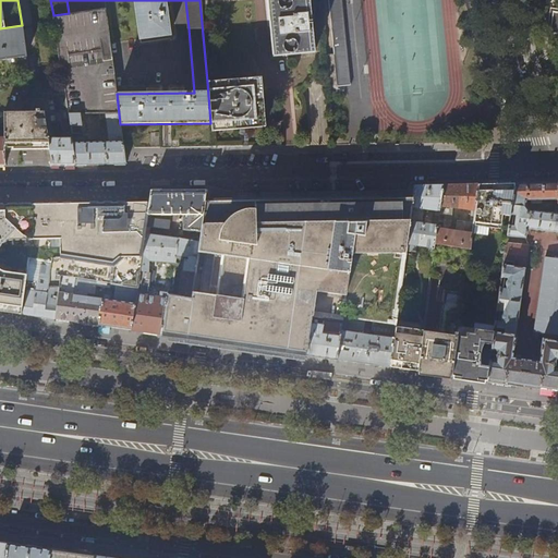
[(88,0),(91,10),(105,8),(104,0),(88,0)]
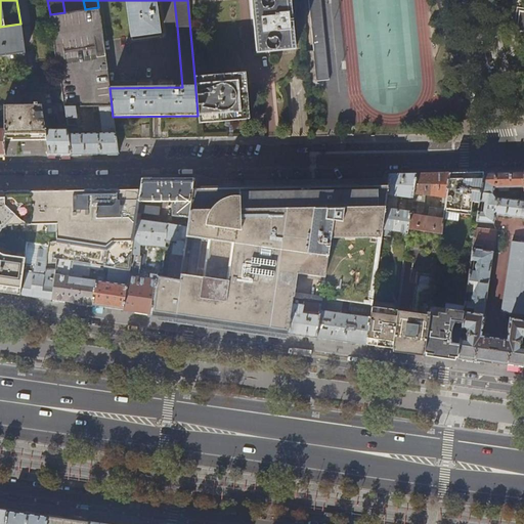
[(125,0),(130,37),(159,33),(155,0),(125,0)]
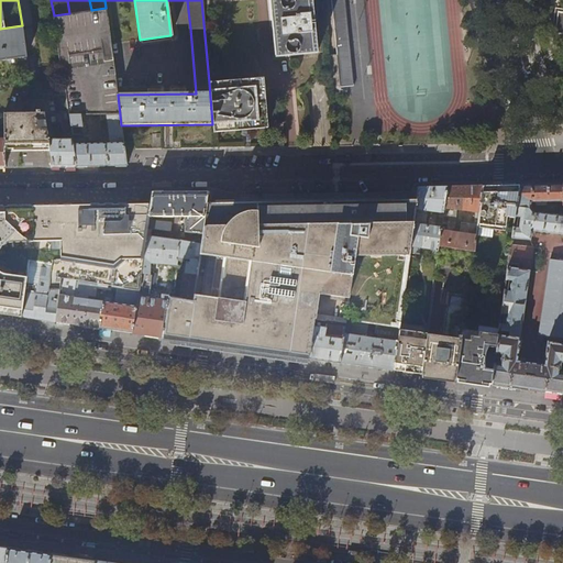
[(177,0),(179,18),(188,18),(186,0),(177,0)]
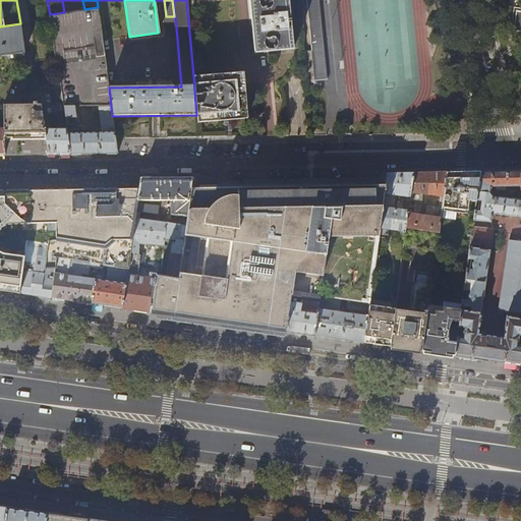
[(248,0),(254,52),(290,49),(285,0),(248,0)]
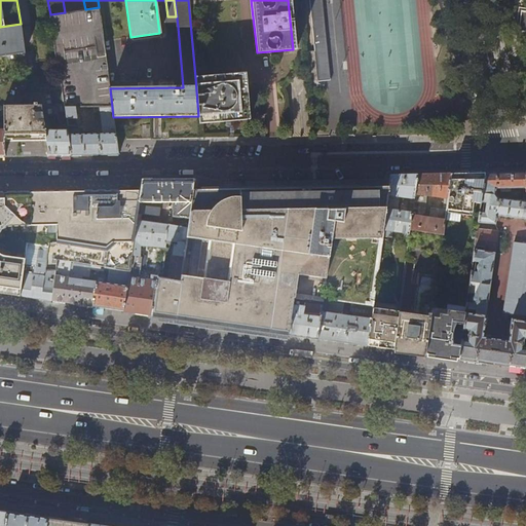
[(309,0),(314,51),(328,50),(322,0),(309,0)]
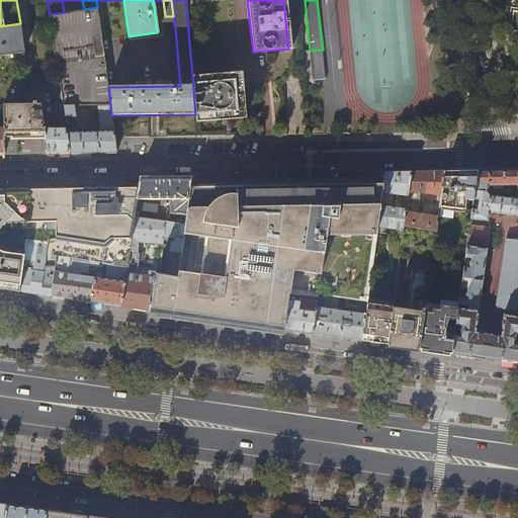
[(84,9),(64,12),(50,14),(59,80),(66,126),(70,153),(85,153),(116,153),(111,115),(108,87),(101,39),(97,7),(84,9)]
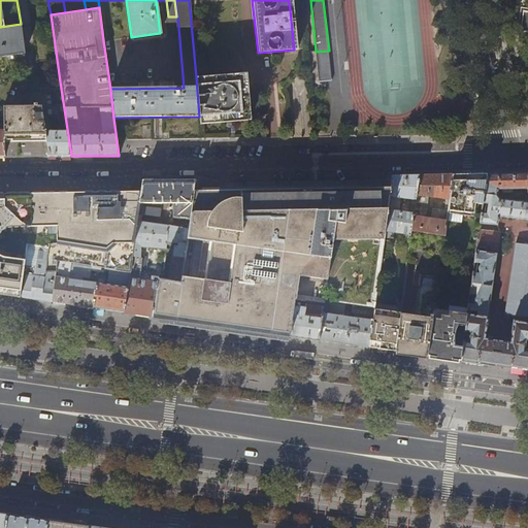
[(0,27),(0,55),(25,53),(21,24),(0,27)]
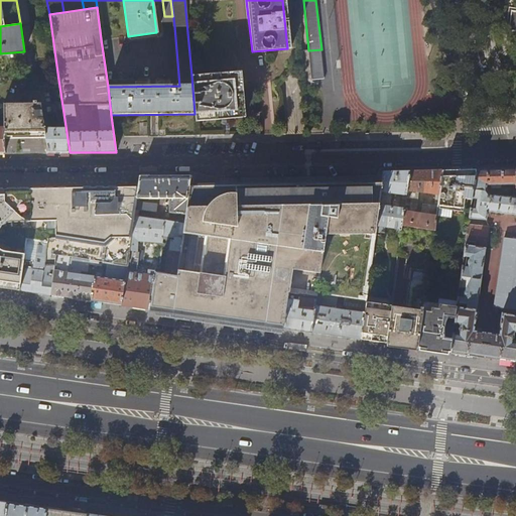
[(321,49),(308,50),(311,81),(325,80),(321,49)]
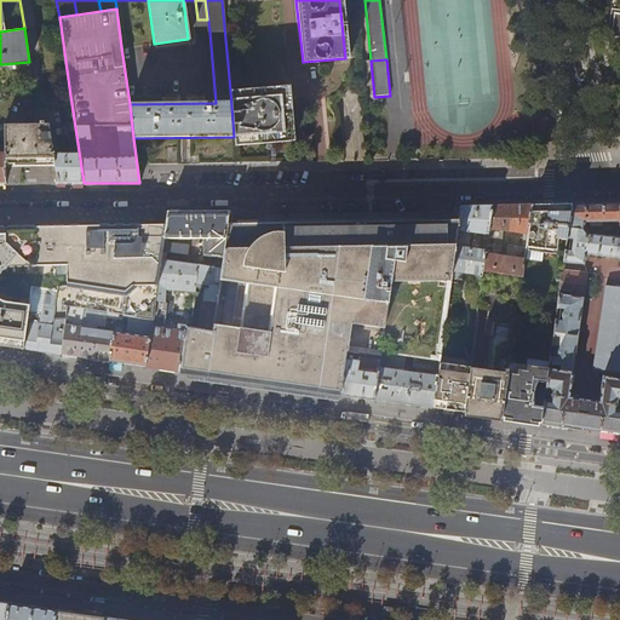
[(285,86),(230,91),(234,137),(235,147),(291,141),(285,86)]
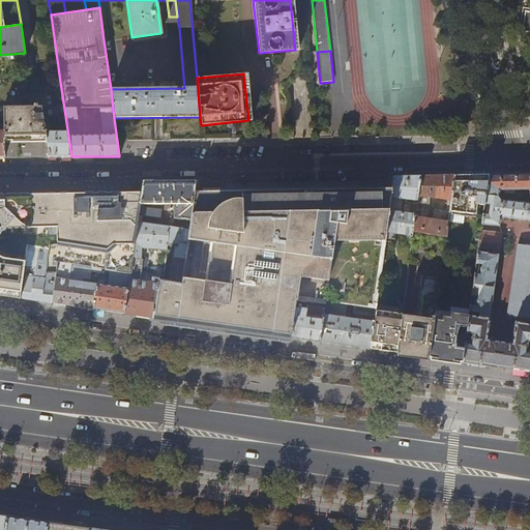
[(4,125),(5,143),(47,143),(46,130),(43,119),(4,119),(4,125)]
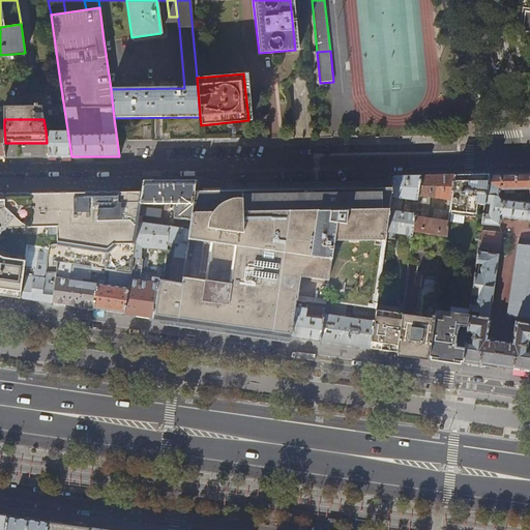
[(47,143),(49,155),(71,156),(67,129),(46,130),(47,143)]
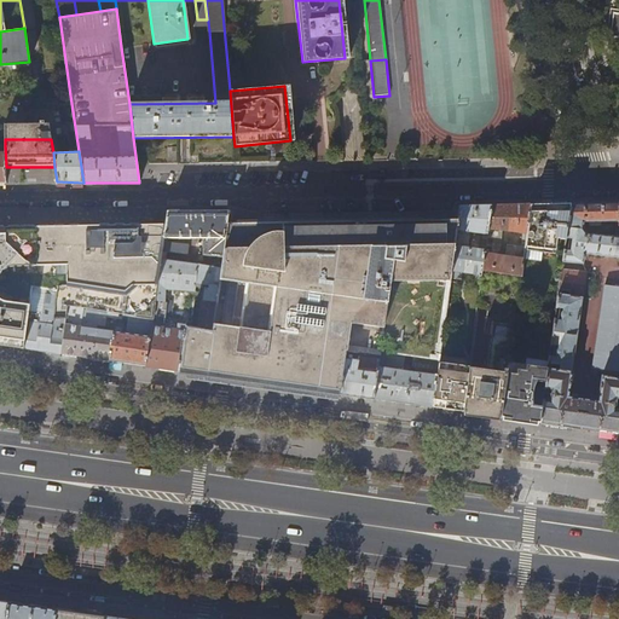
[(618,221),(618,202),(590,203),(571,203),(567,227),(582,229),(583,221),(590,221),(590,226),(600,225),(600,223),(618,221)]
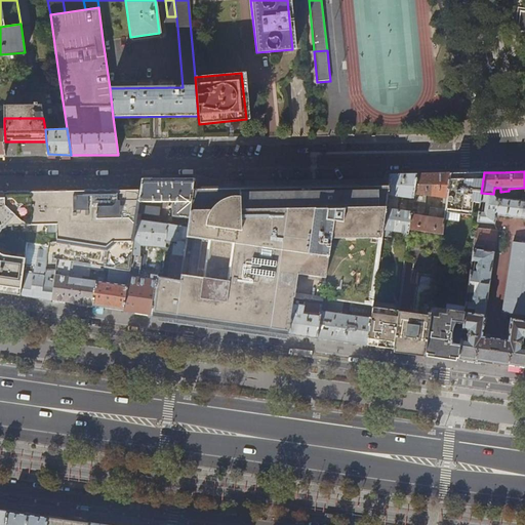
[(463,172),(450,173),(445,209),(471,211),(473,202),(479,203),(481,193),(484,172),(463,172)]
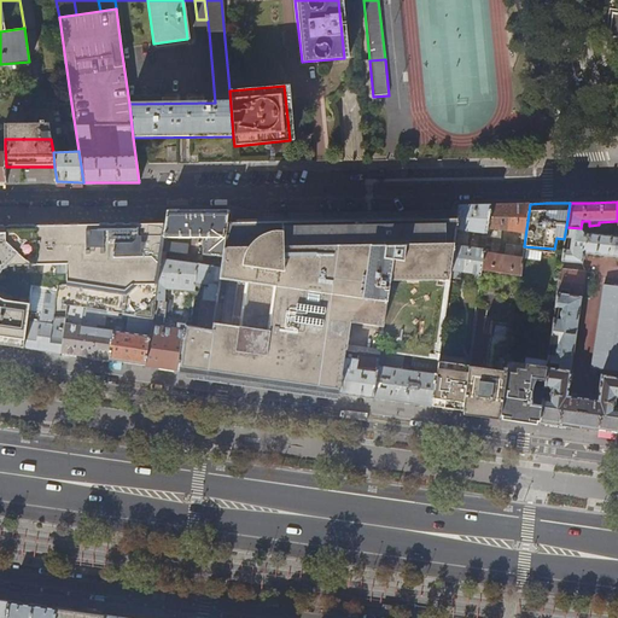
[(476,280),(479,281),(482,269),(490,204),(473,205),(460,205),(458,219),(450,270),(476,274),(476,280)]
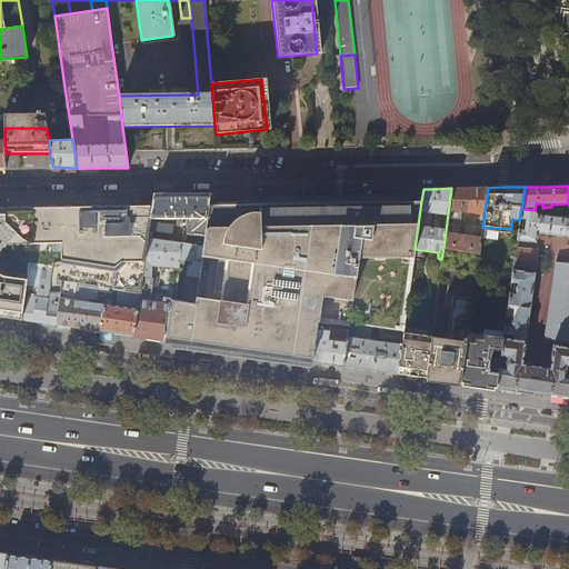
[(479,253),(482,227),(488,188),(470,188),(451,188),(443,248),(479,253)]
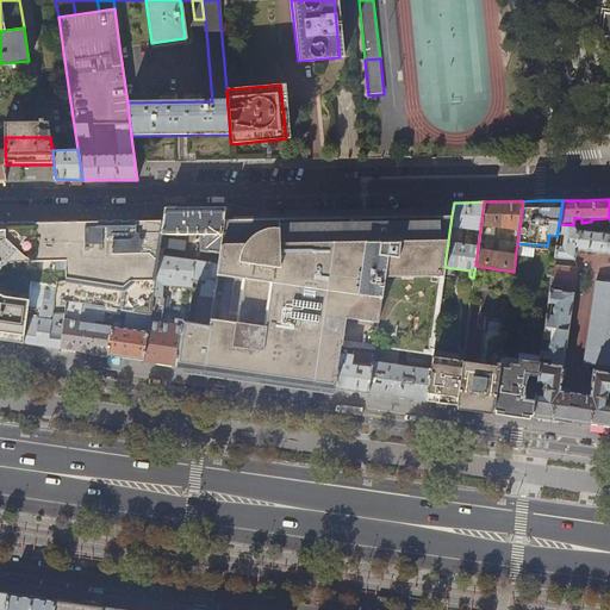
[(166,207),(163,222),(162,235),(197,235),(197,237),(193,237),(192,247),(198,253),(218,255),(223,221),(225,207),(194,207),(166,207)]
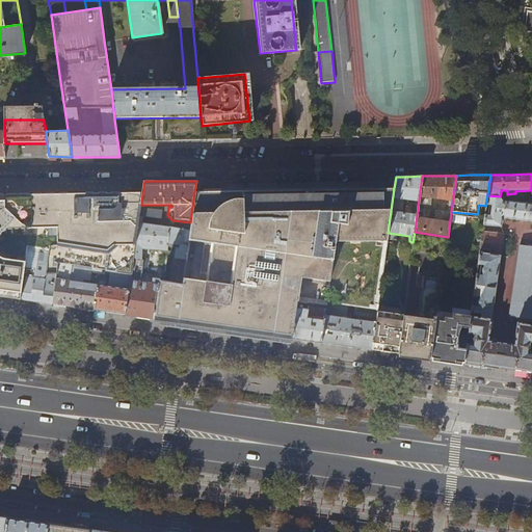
[(210,192),(194,192),(190,222),(189,231),(182,284),(170,283),(160,282),(158,289),(154,319),(158,319),(213,327),(256,334),(291,339),(297,301),(326,306),(327,302),(347,306),(354,307),(376,310),(388,233),(394,188),(364,189),(324,189),(278,190),(234,191),(210,192)]
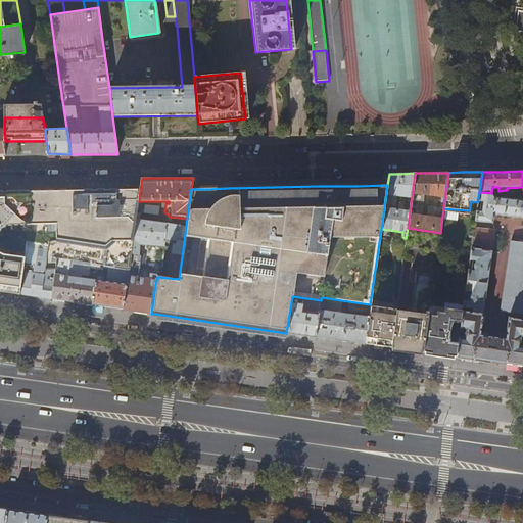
[(0,191),(0,291),(19,294),(25,257),(26,255),(26,249),(27,245),(47,248),(44,267),(44,269),(50,270),(51,272),(50,275),(50,276),(55,277),(55,275),(56,266),(57,258),(91,264),(110,267),(129,270),(135,230),(138,205),(139,201),(140,190),(129,190),(116,190),(75,191),(46,191),(21,192),(0,191)]
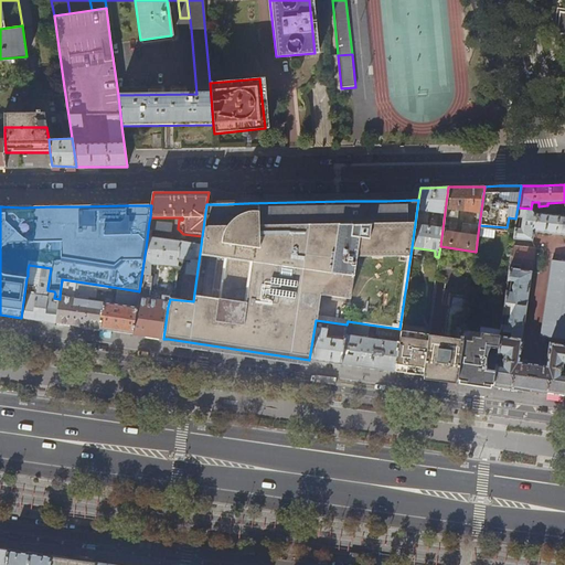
[(531,210),(531,209),(518,208),(515,219),(513,238),(532,241),(533,231),(564,234),(564,216),(533,213),(531,210)]
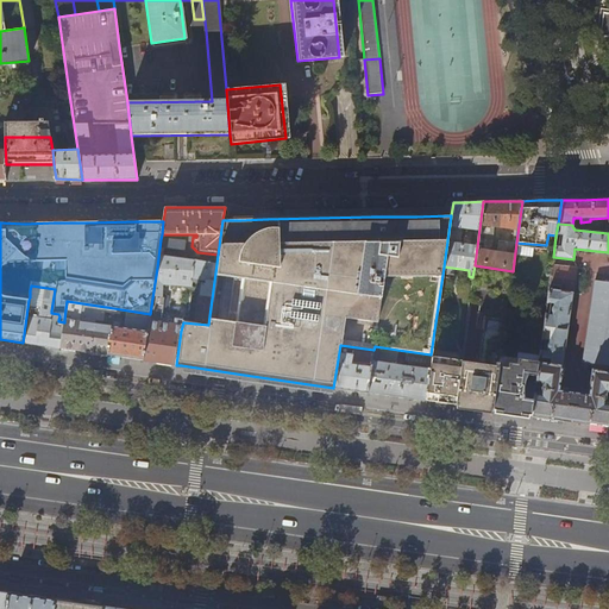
[(184,240),(161,239),(157,268),(193,270),(192,282),(201,284),(195,324),(208,325),(217,264),(163,257),(164,249),(183,250),(184,240)]
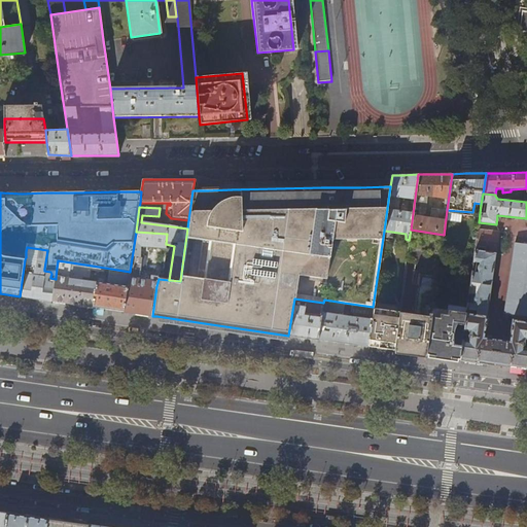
[(466,313),(464,329),(470,330),(468,341),(462,340),(460,360),(493,364),(526,370),(526,362),(526,349),(523,349),(525,339),(526,338),(526,243),(514,241),(504,312),(513,313),(510,341),(484,338),(498,231),(478,229),(473,256),(473,261),(480,262),(479,265),(478,267),(479,271),(478,272),(472,271),(469,292),(476,293),(475,294),(473,296),(473,299),(473,301),(473,302),(473,303),(467,303),(466,309),(477,311),(477,314),(466,313)]
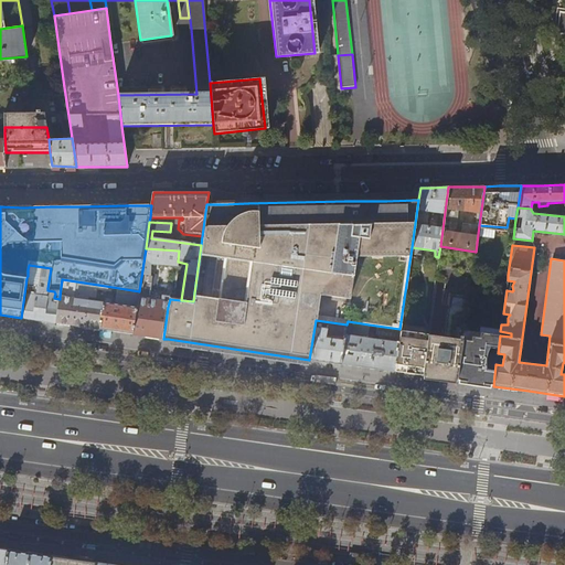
[(470,279),(472,269),(472,270),(476,252),(440,246),(438,257),(436,278),(445,280),(444,294),(448,294),(447,305),(450,306),(446,337),(428,334),(423,375),(437,377),(456,381),(466,315),(470,279)]
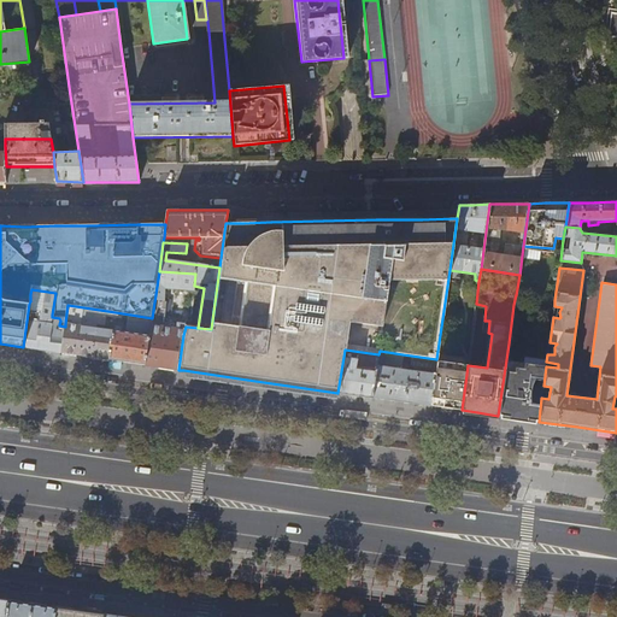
[(194,291),(194,286),(195,274),(159,271),(152,318),(146,365),(175,369),(178,370),(183,335),(186,327),(178,325),(177,329),(164,327),(165,322),(169,322),(170,300),(164,300),(165,288),(194,291)]
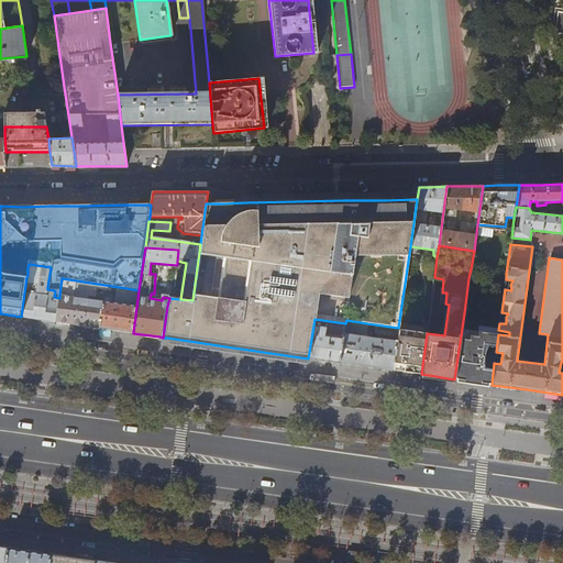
[(31,275),(28,275),(26,277),(21,317),(33,319),(55,322),(59,298),(54,297),(54,296),(35,295),(37,286),(47,287),(51,267),(29,264),(28,268),(36,269),(33,285),(29,284),(31,275)]
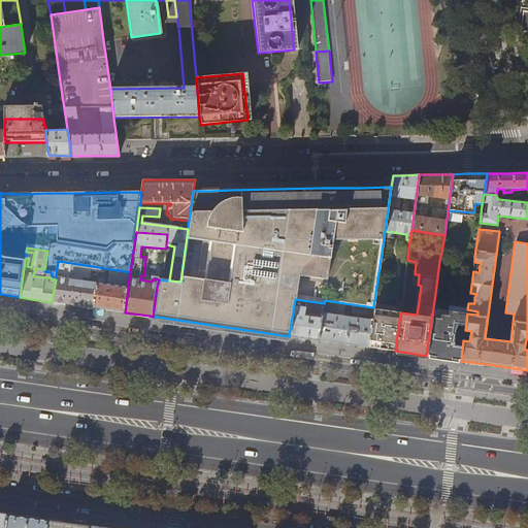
[(90,277),(92,266),(58,261),(57,268),(61,269),(62,268),(62,264),(66,265),(65,271),(62,270),(61,277),(56,277),(56,279),(52,302),(58,303),(80,306),(107,310),(125,312),(130,272),(111,269),(109,285),(105,285),(105,282),(104,279),(98,278),(97,283),(83,281),(84,277),(88,278),(90,277)]
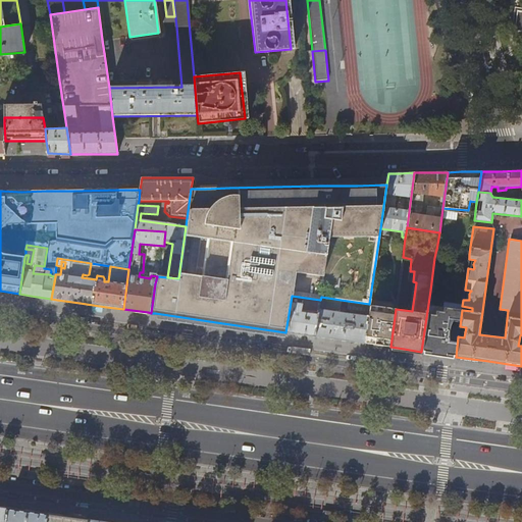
[(437,333),(444,293),(430,291),(421,352),(437,354),(456,357),(458,336),(437,333)]
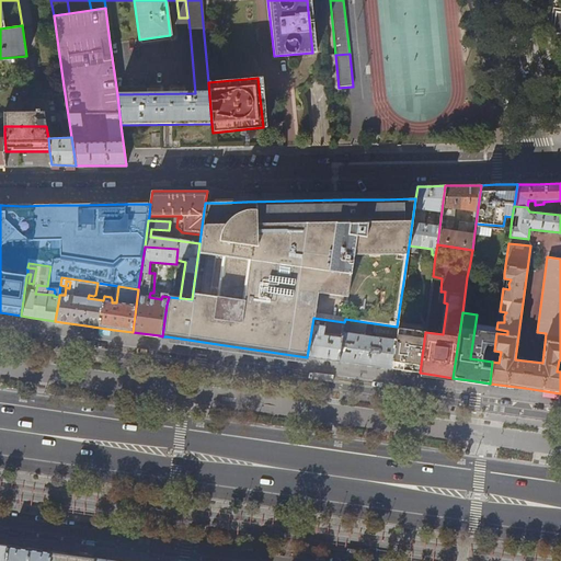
[(339,362),(344,322),(313,318),(307,357),(311,357),(339,362)]
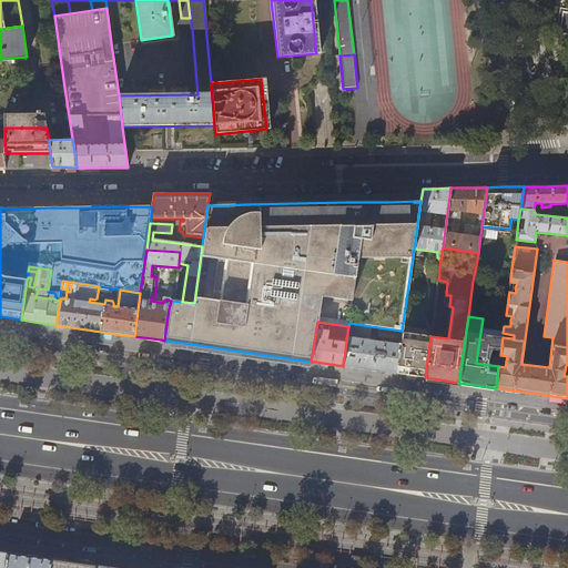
[(369,340),(371,326),(350,323),(348,326),(343,366),(369,369),(396,374),(402,332),(402,331),(378,327),(376,341),(369,340)]
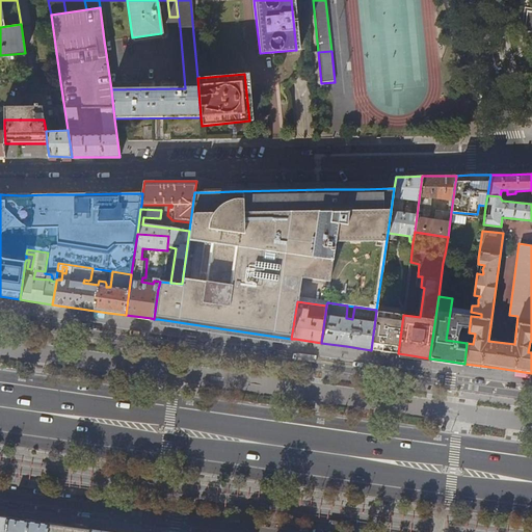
[(403,315),(376,311),(371,350),(392,353),(398,353),(403,315)]
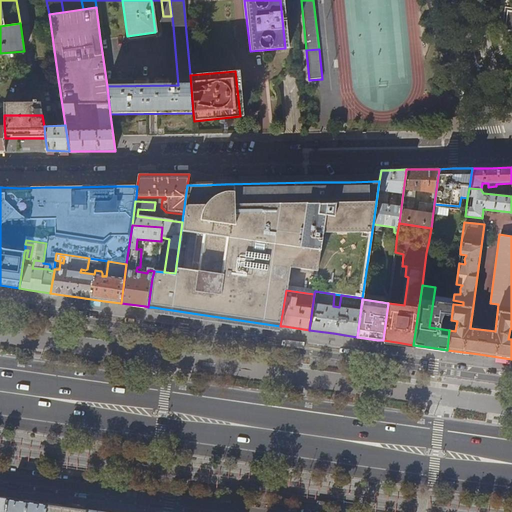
[(22,500),(6,498),(4,511),(44,511),(46,504),(22,500)]
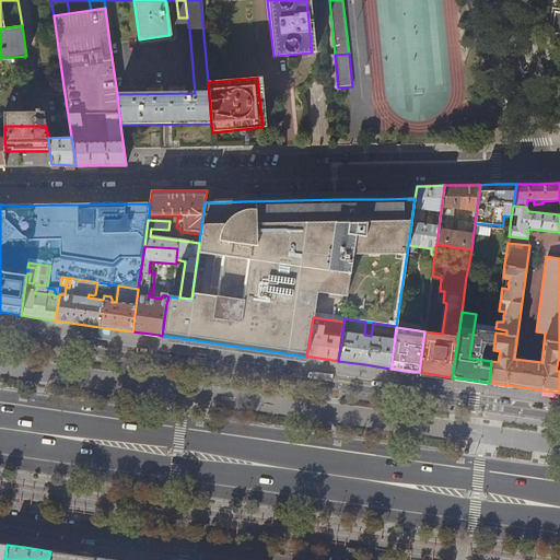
[(359,558),(360,550),(348,548),(347,557),(359,558)]
